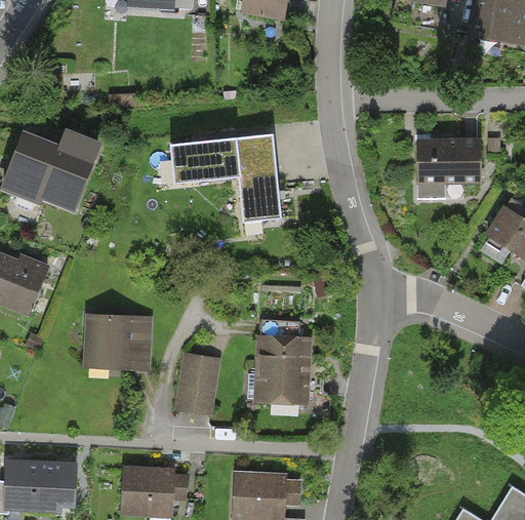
[(123,0),(122,7),(171,10),(171,0),(123,0)]
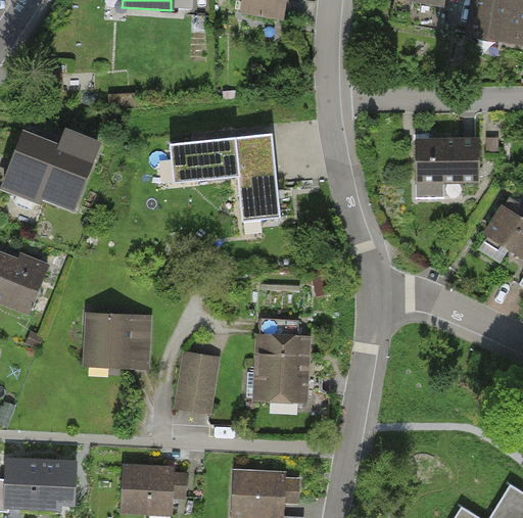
[(238,0),(236,12),(280,19),(283,0),(238,0)]
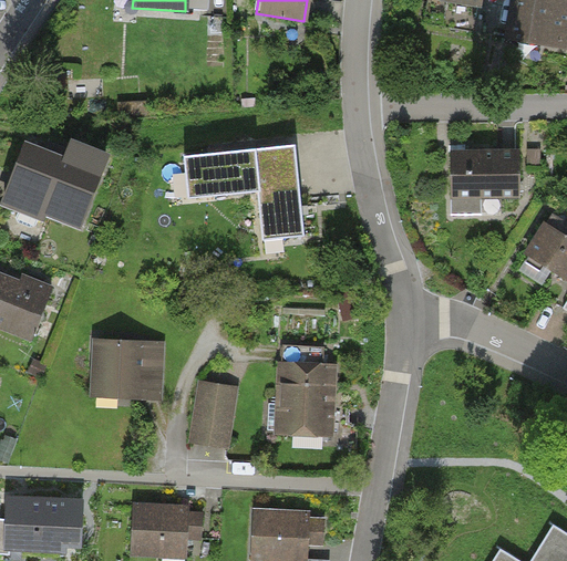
[(476,11),(477,0),(422,0),(422,2),(476,11)]
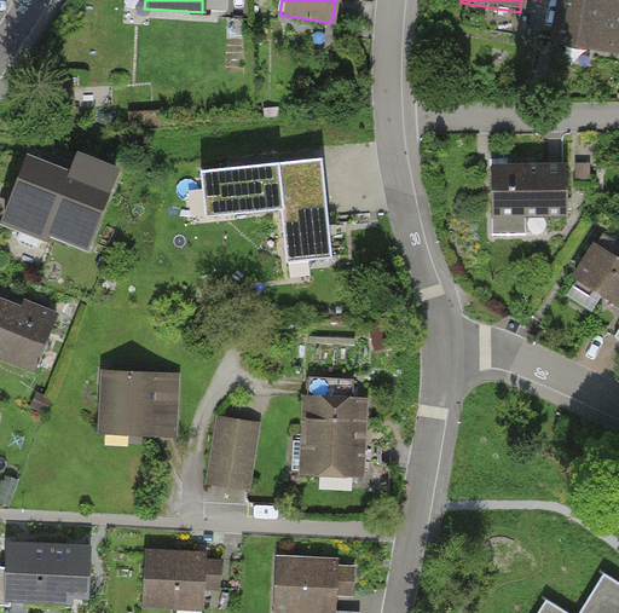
[(554,0),(548,41),(618,52),(618,0),(554,0)]
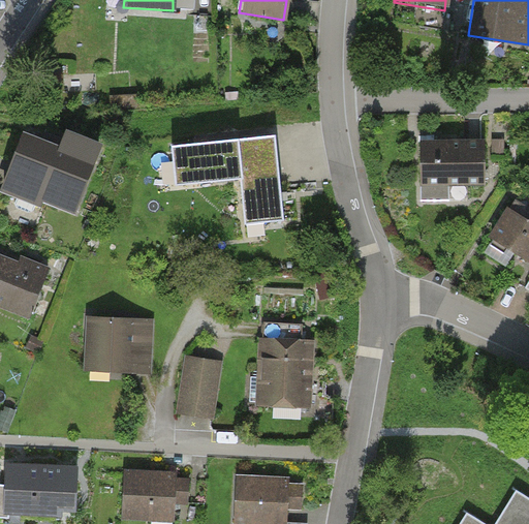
[(285,218),(277,134),(174,145),(177,181),(242,175),(247,221),(285,218)]
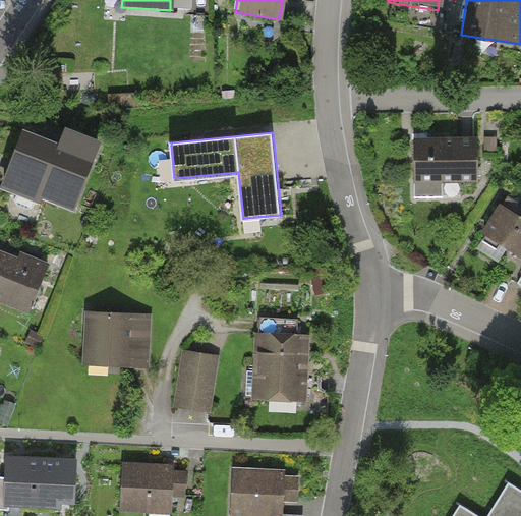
[(473,178),(472,134),(411,135),(412,179),(473,178)]
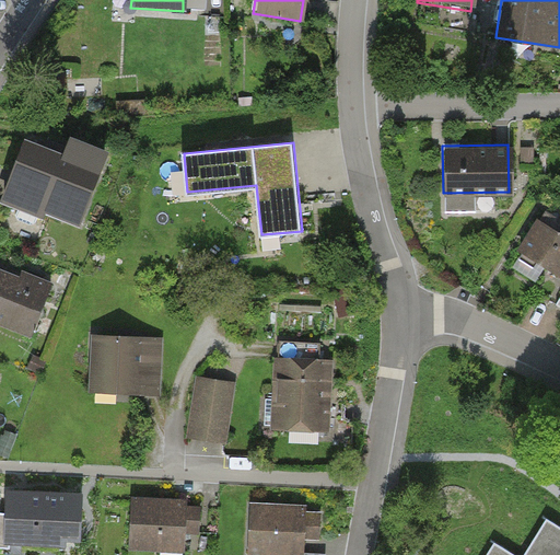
[(37,146),(14,201),(73,226),(96,169),(37,146)]
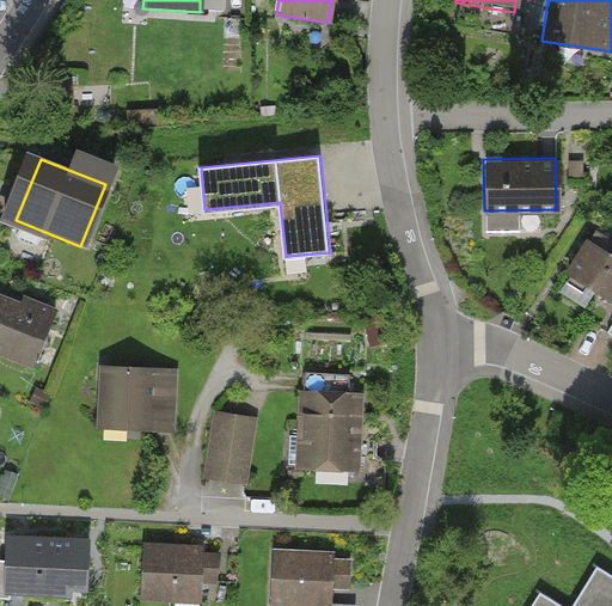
[(611,308),(611,238),(587,222),(554,274),(611,311),(611,308)]
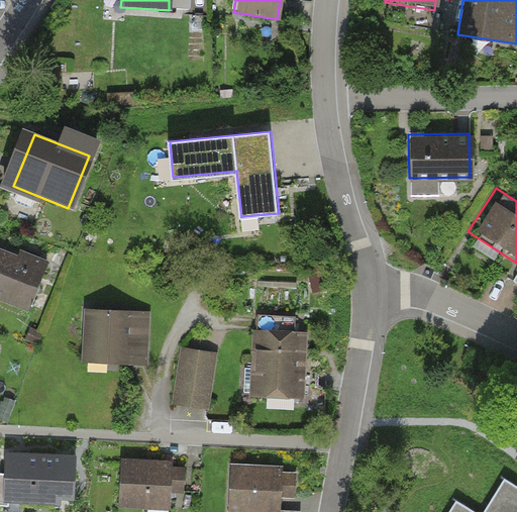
[(0,246),(0,301),(23,311),(44,259),(16,247),(14,252),(0,246)]
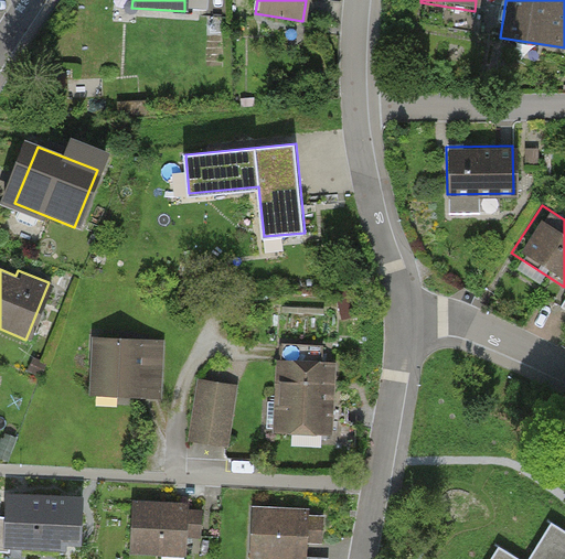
[(163,337),(89,336),(88,397),(162,398),(163,337)]
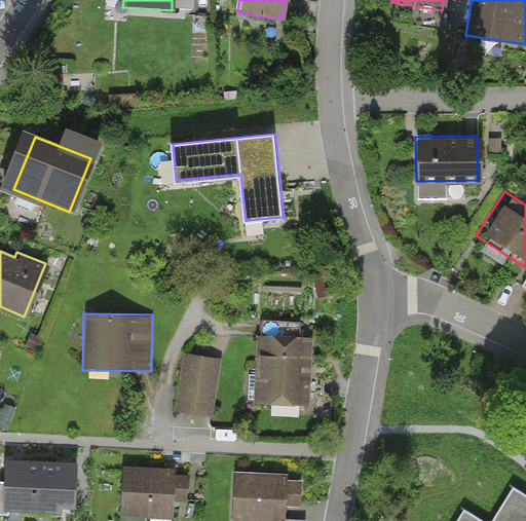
[(308,407),(310,335),(257,334),(254,406),(308,407)]
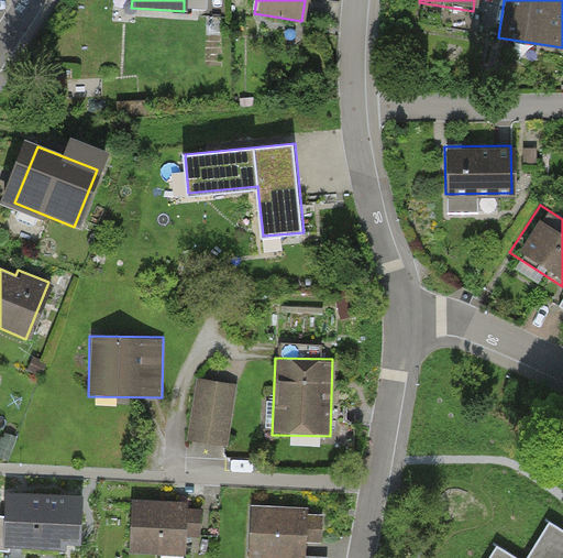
[(235,384),(195,379),(187,438),(228,444),(235,384)]
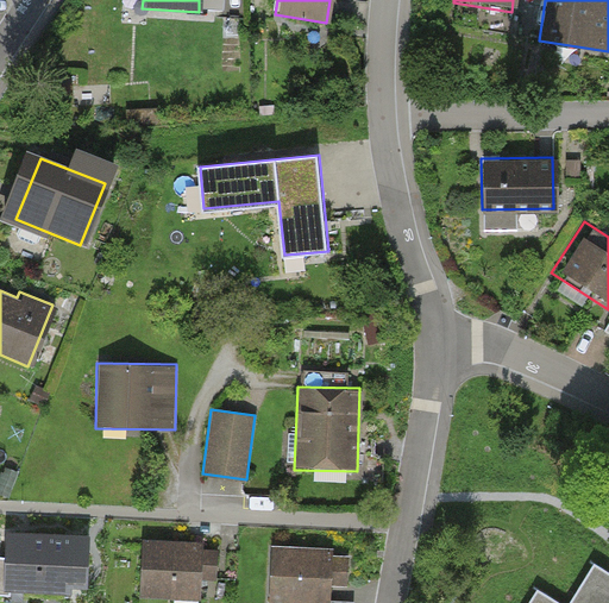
[(70,535),(8,533),(8,554),(0,553),(0,597),(6,597),(7,588),(69,590),(70,535)]
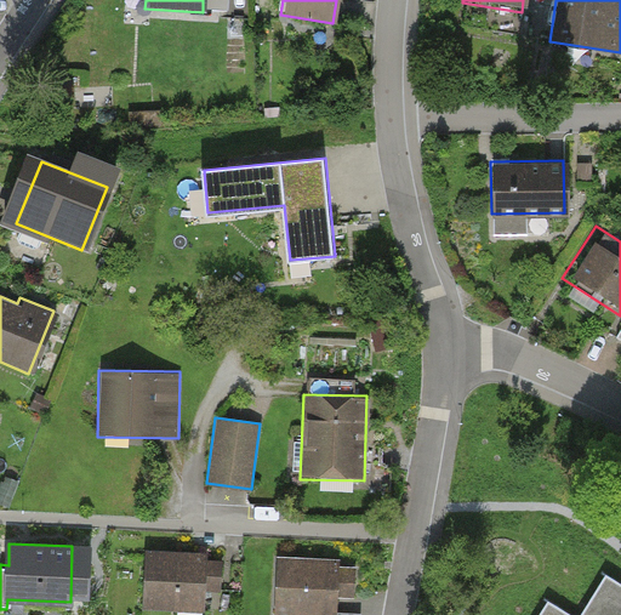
[(205,553),(142,551),(140,611),(203,614),(205,553)]
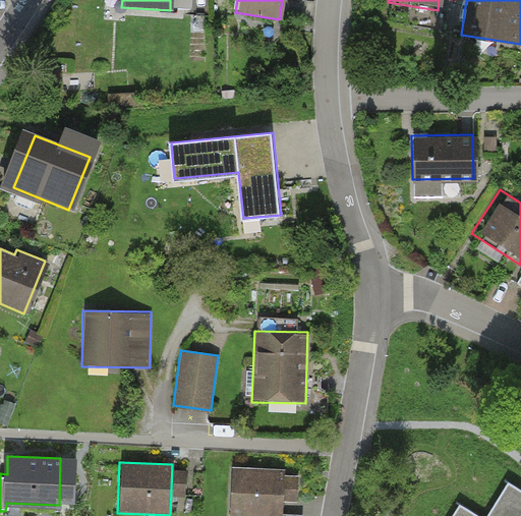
[(281,515),(282,469),(231,467),(229,515),(281,515)]
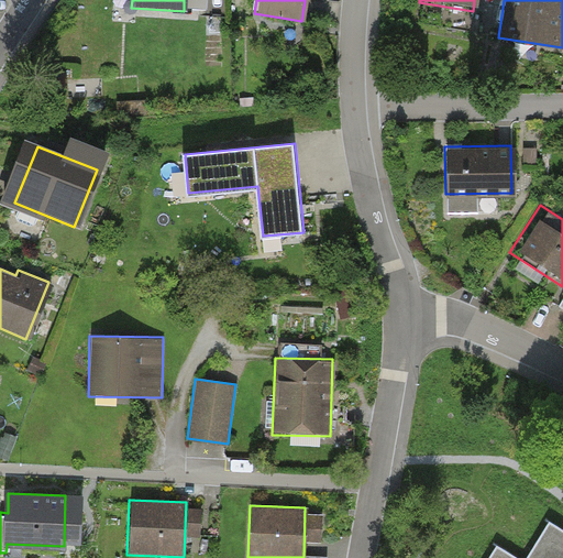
[(562,557),(562,524),(555,518),(530,557),(527,557),(504,543),(494,557),(562,557)]
